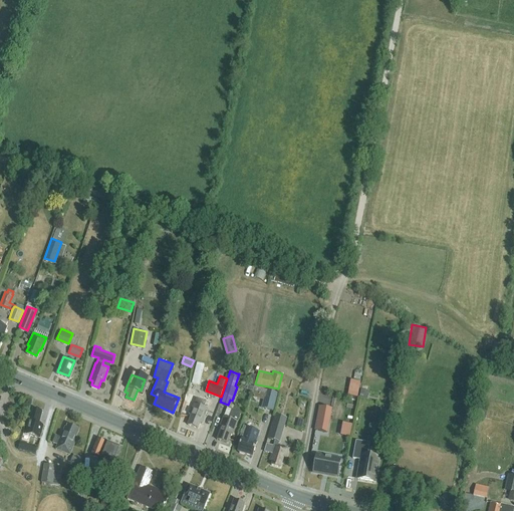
[(261,406),(273,409),(277,391),(265,388),(254,384),(252,391),(254,396),(263,398),(261,406)]
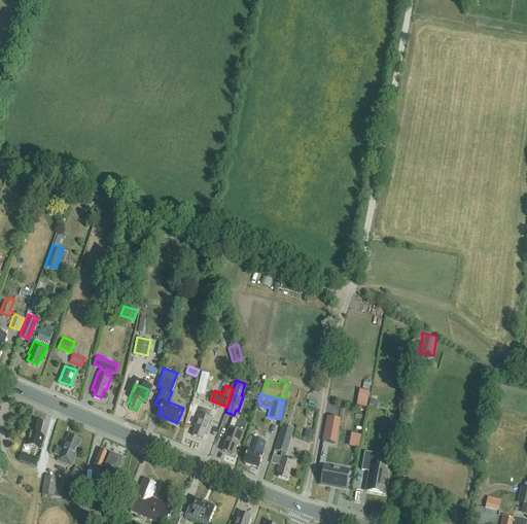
[(207,431),(212,418),(209,416),(211,410),(202,406),(200,413),(198,412),(194,424),(197,425),(192,433),(203,438),(205,431),(207,431)]
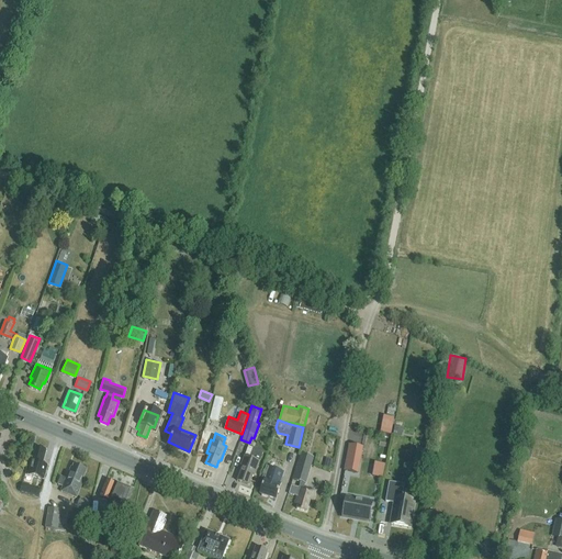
[(30,467),(29,473),(44,478),(45,474),(47,466),(48,464),(42,461),(46,447),(36,445),(31,465),(30,467)]
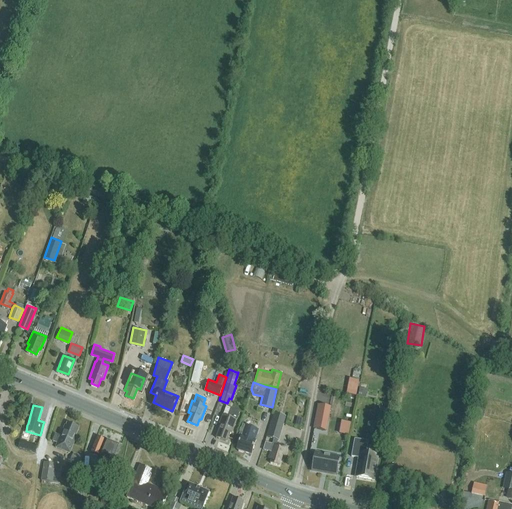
[(232,430),(240,409),(231,406),(227,415),(222,413),(218,425),(220,426),(216,435),(226,439),(230,430),(232,430)]
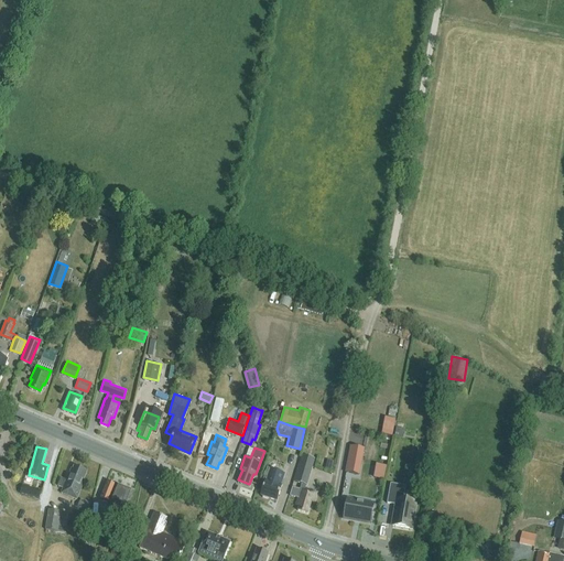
[(292,485),(290,493),(297,495),(295,503),(299,504),(297,508),(307,510),(311,499),(313,500),(315,492),(305,488),(306,483),(314,457),(302,453),(294,479),(302,482),(301,486),(300,487),(292,485)]
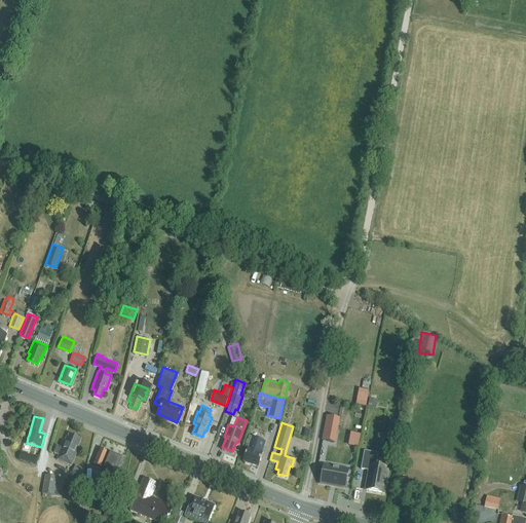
[(322,438),(329,440),(331,427),(325,425),(322,438)]
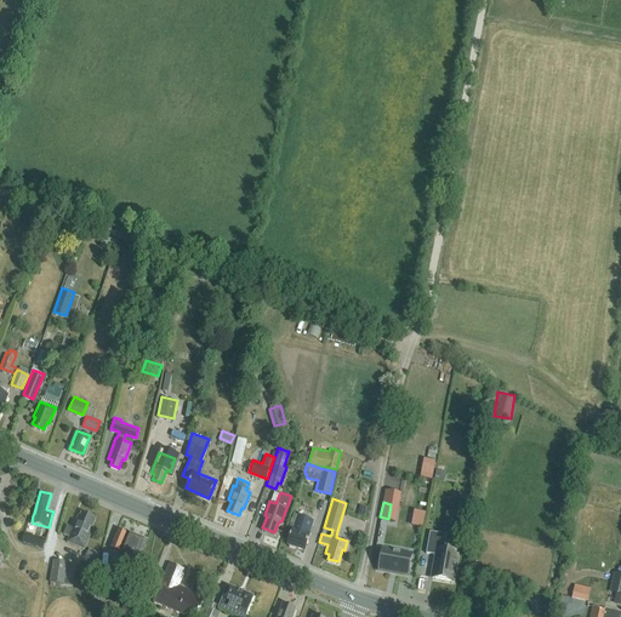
[(84,510),(81,514),(79,513),(74,525),(67,523),(63,532),(69,535),(67,540),(84,547),(93,524),(91,523),(93,515),(84,510)]
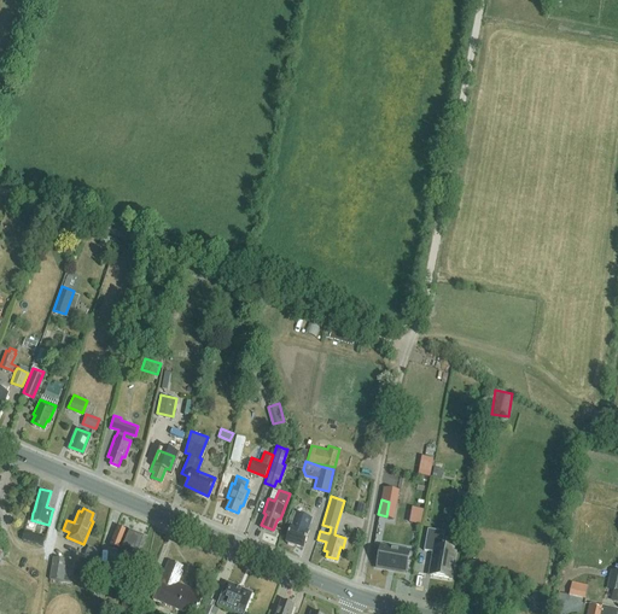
[(286,539),(303,545),(308,528),(313,516),(292,509),(291,514),(290,514),(289,518),(289,520),(287,524),(291,524),(286,539)]
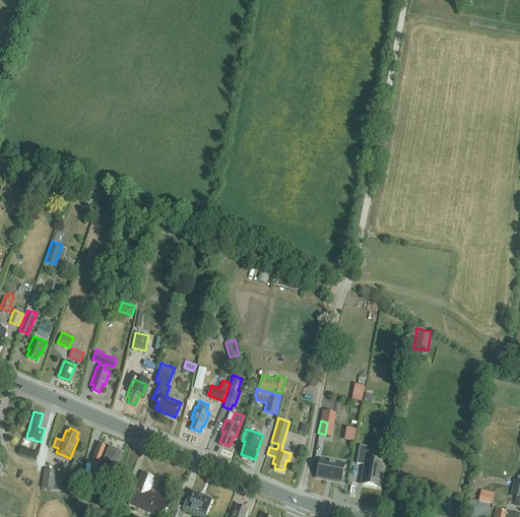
[(117,465),(123,450),(108,444),(107,445),(99,442),(92,457),(101,461),(102,459),(117,465)]
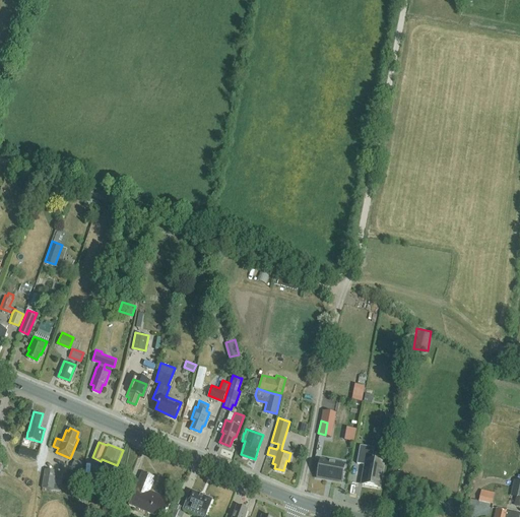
[(372,458),(374,446),(360,443),(356,461),(365,463),(362,482),(379,486),(383,460),(372,458)]
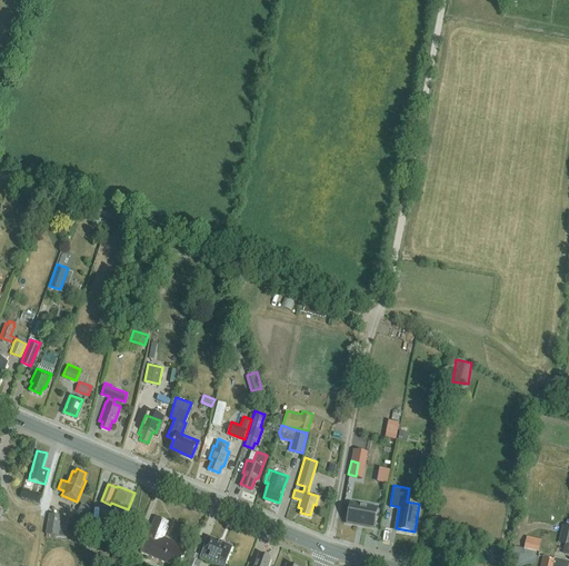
[(373,525),(378,505),(350,499),(347,519),(373,525)]
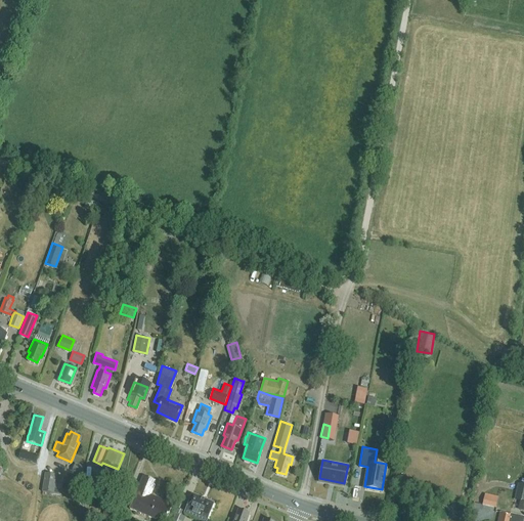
[(56,476),(56,473),(45,471),(42,489),(53,491),(54,487),(61,488),(62,477),(56,476)]
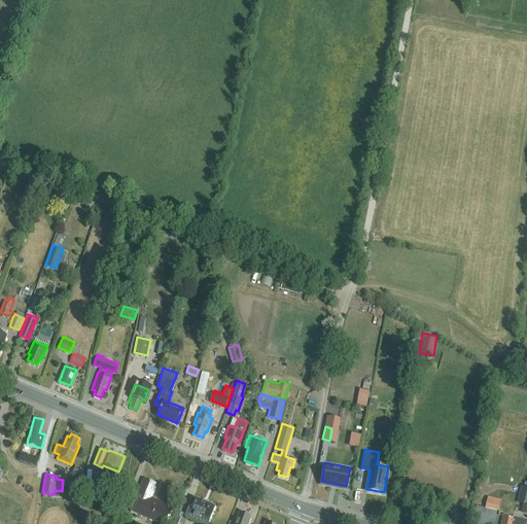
[(166,523),(174,504),(151,495),(156,482),(144,477),(131,510),(166,523)]
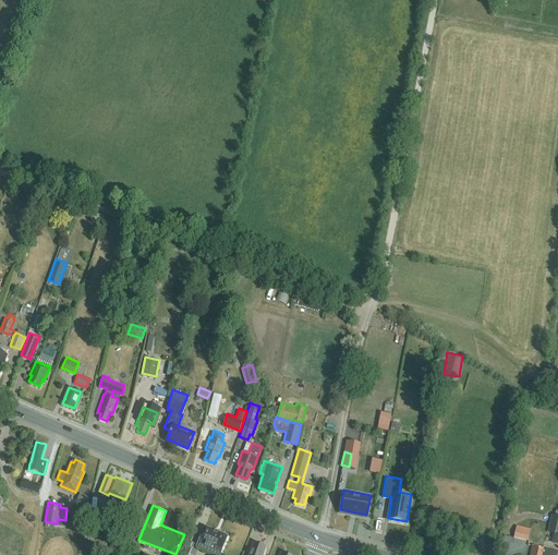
[(91,508),(89,525),(99,525),(100,508),(91,508)]
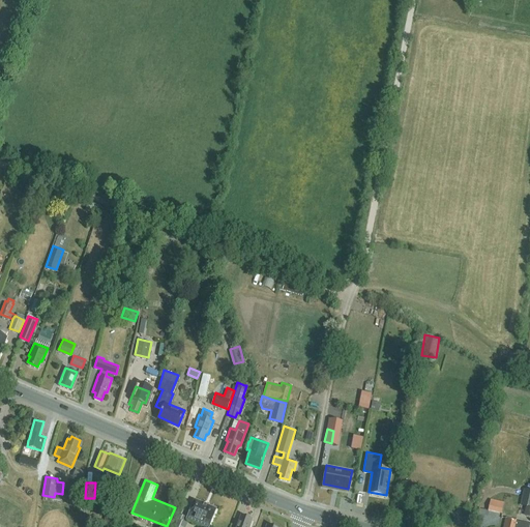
[(208,526),(216,507),(195,498),(187,518),(196,521),(195,523),(199,525),(200,523),(208,526)]
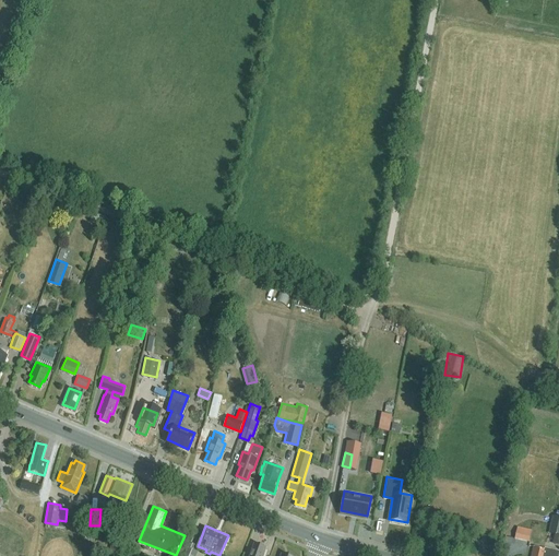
[(126,537),(113,535),(109,554),(122,555),(126,537)]
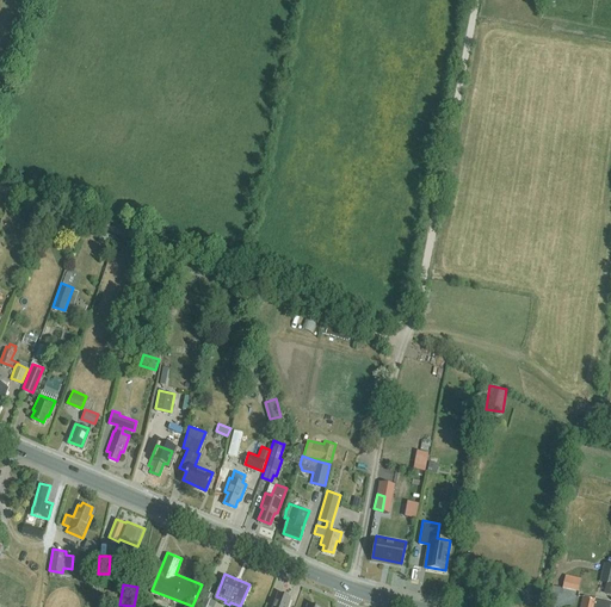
[(287,606),(291,596),(278,592),(272,606),(287,606)]
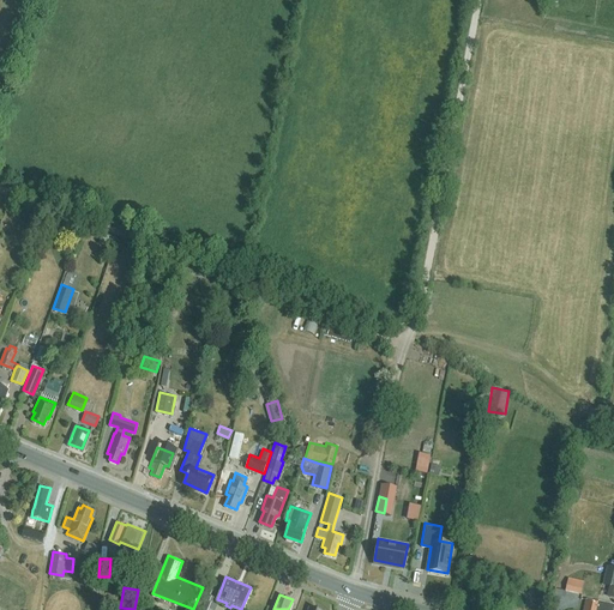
[(613,603),(597,599),(597,601),(585,598),(583,609),(613,609),(613,605),(613,603)]
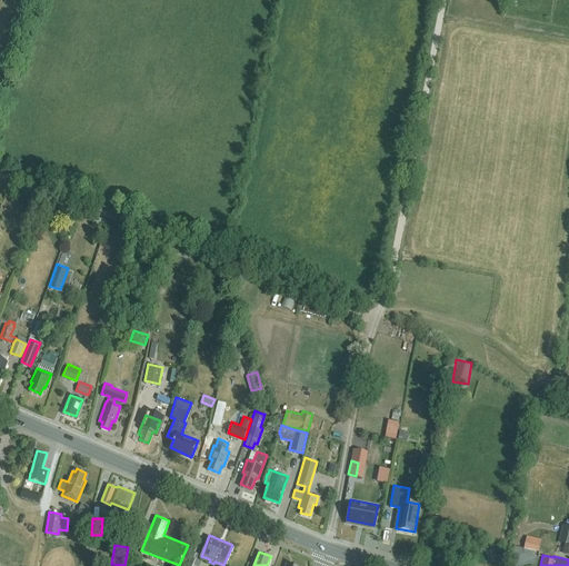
All buildings are outlined.
